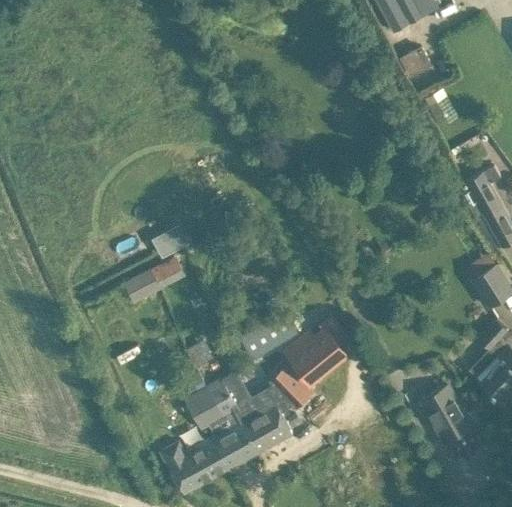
[(375,0),(393,32),(410,23),(422,16),(414,2),(413,0),(375,0)]
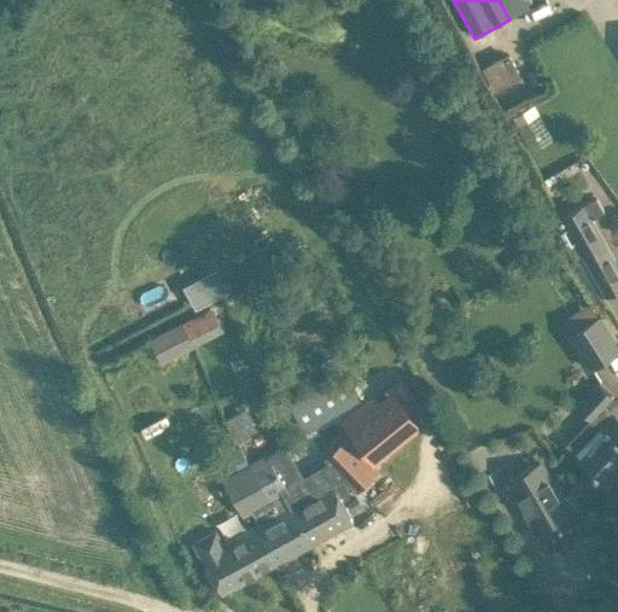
[(522,80),(508,57),(482,71),(495,94),(522,80)]
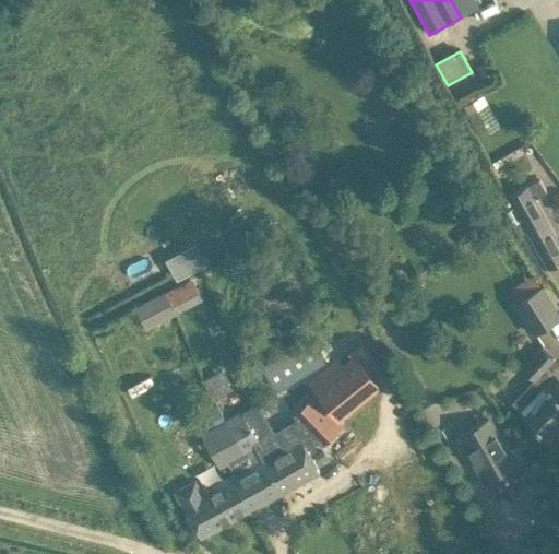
[(503,202),(507,209),(503,210),(510,221),(520,238),(527,234),(528,237),(546,269),(548,271),(558,264),(558,246),(546,223),(534,201),(546,195),(542,186),(539,183),(527,189),(508,199),(503,202)]
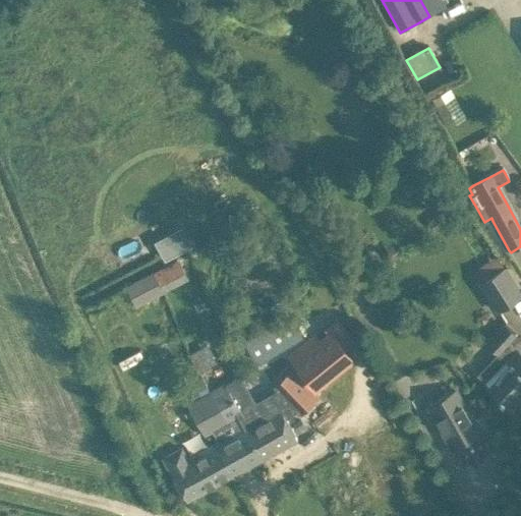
[(182,230),(154,244),(165,265),(192,250),(182,230)]
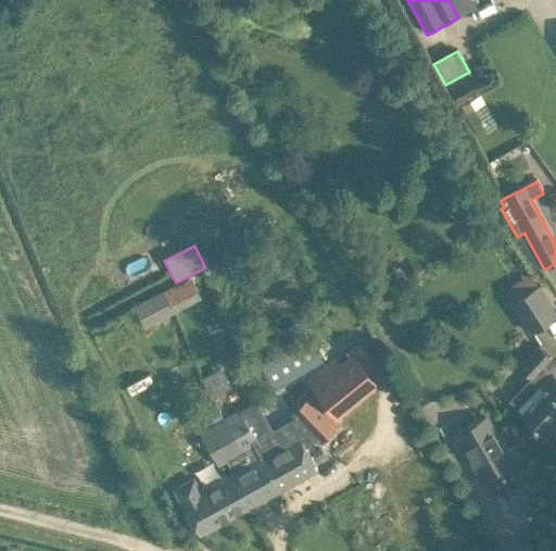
[(508,300),(540,285),(534,275),(504,290),(508,300)]
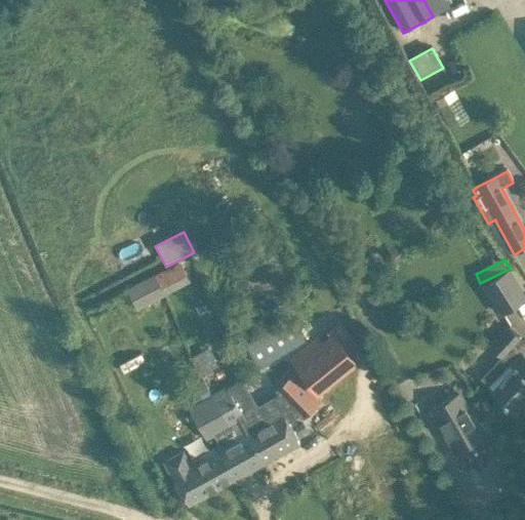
[(179,266),(155,278),(164,296),(189,284),(179,266)]
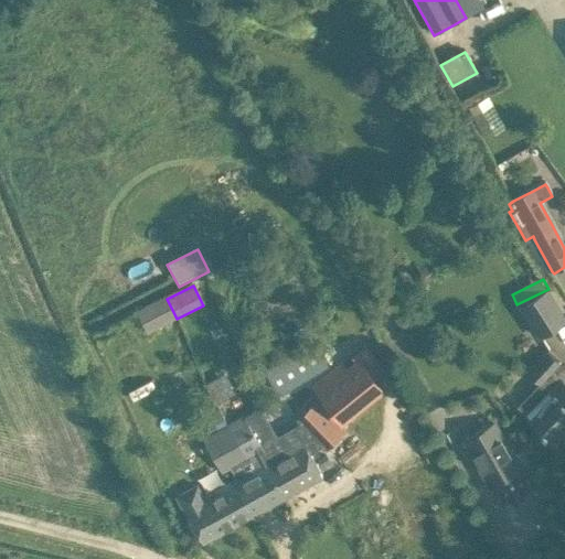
[(564,323),(564,321),(547,293),(521,310),(540,340),(564,323)]
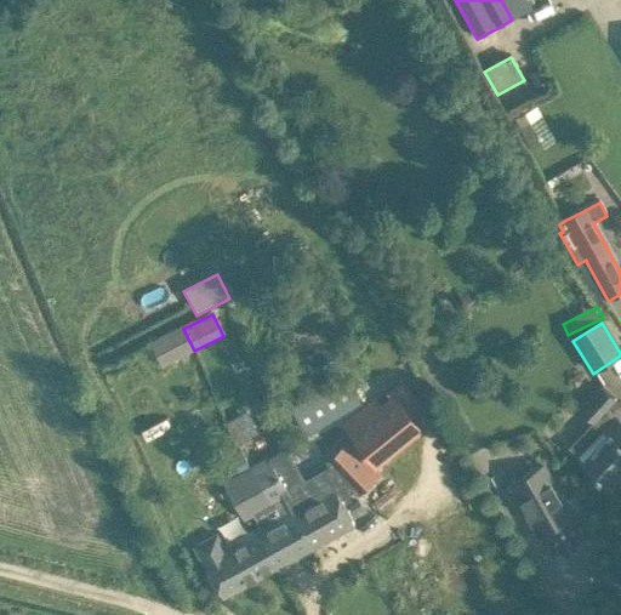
[(345,379),(291,411),(306,436),(359,403),(345,379)]
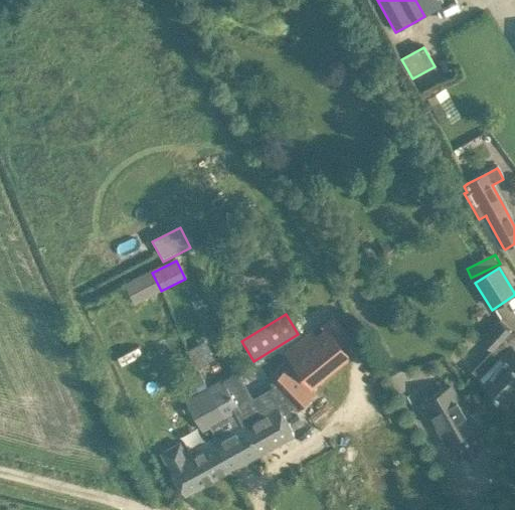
[(312,336),(288,356),(312,385),(348,356),(340,347),(348,340),(332,321),(323,329),(326,333),(316,341),(312,336)]
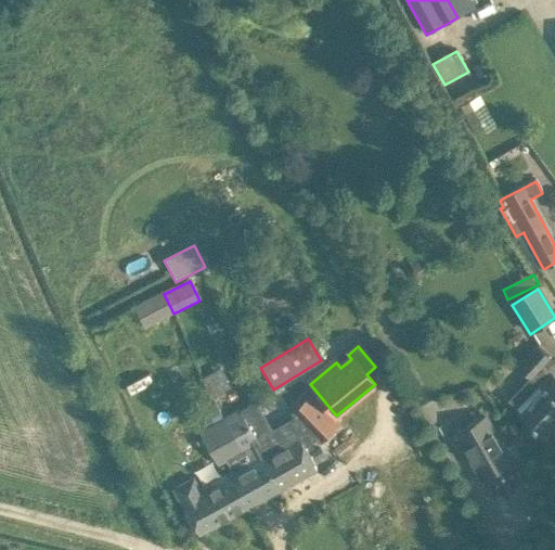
[(543,391),(520,414),(532,426),(531,427),(534,431),(536,430),(542,435),(554,421),(554,366),(538,349),(519,369),(543,391)]
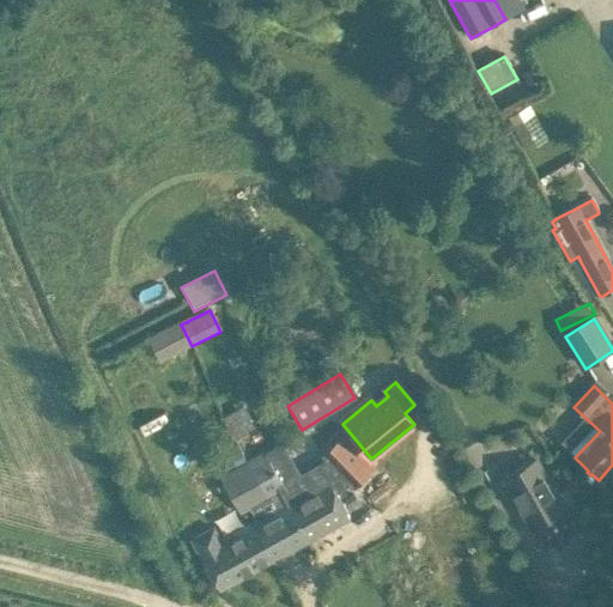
[(340,443),(325,459),(328,462),(350,485),(354,491),(375,472),(344,439),(343,439),(340,443)]
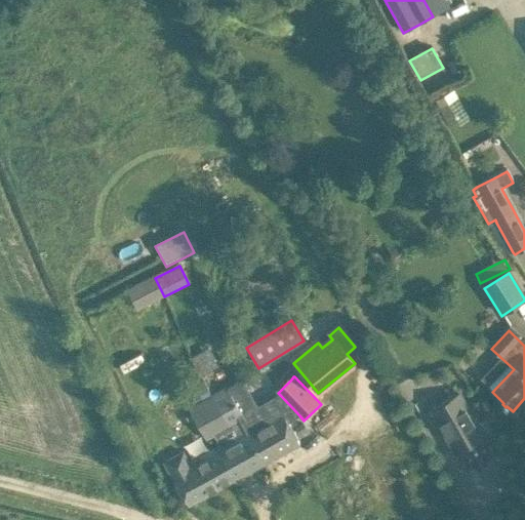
[(235,482),(267,465),(244,424),(245,423),(243,418),(228,391),(213,399),(231,430),(213,439),(219,449),(217,450),(217,451),(235,482)]
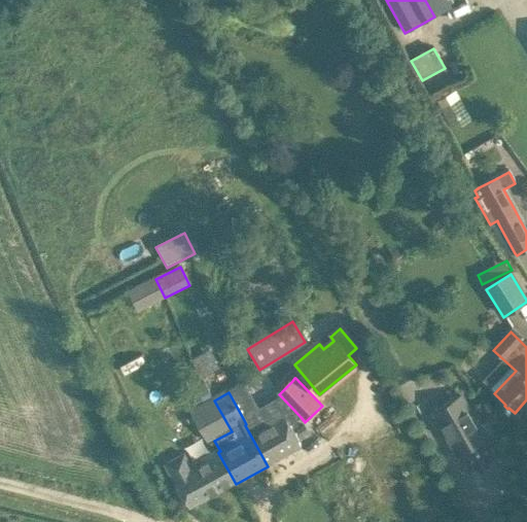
[(282,397),(244,420),(246,424),(245,425),(268,466),(301,448),(291,430),(289,427),(301,417),(282,397)]
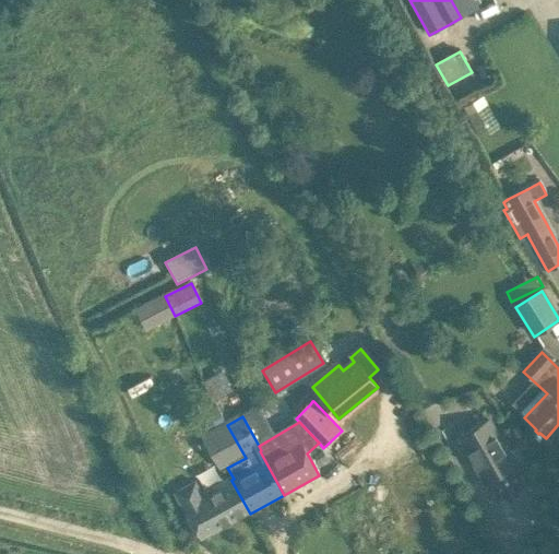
[(485,484),(515,467),(489,422),(459,439),(485,484)]
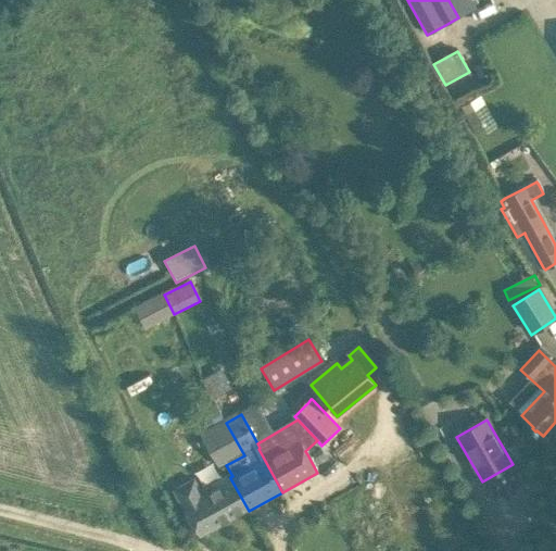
[(244,455),(226,423),(201,436),(219,468),(227,464),(244,455)]
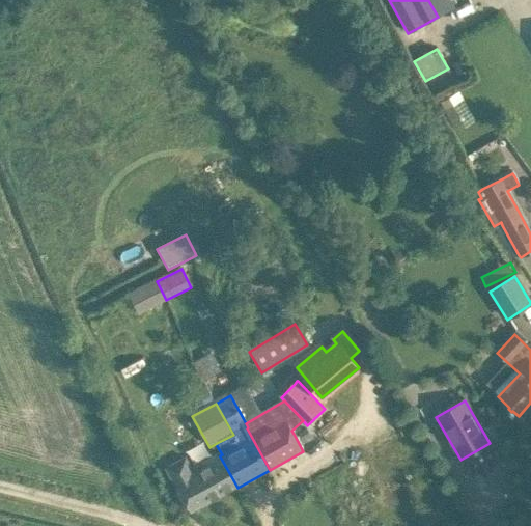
[(191,514),(238,488),(220,457),(192,472),(186,461),(167,470),(191,514)]
